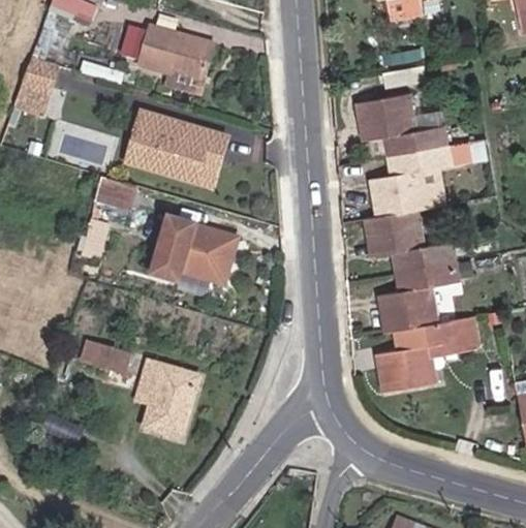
[(65,13),(69,1),(64,0),(54,0),(51,8),(65,13)]
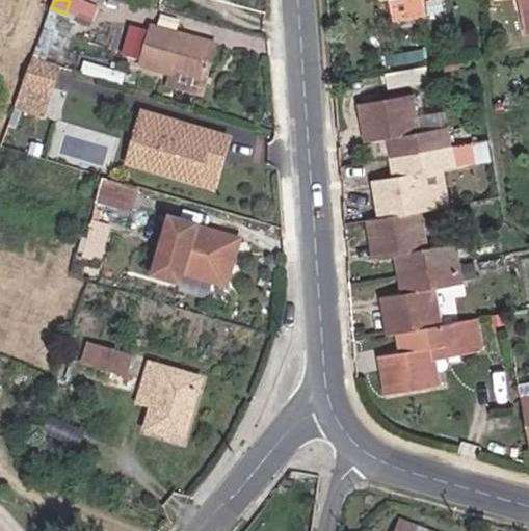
[(422,16),(418,0),(386,0),(391,21),(422,16)]
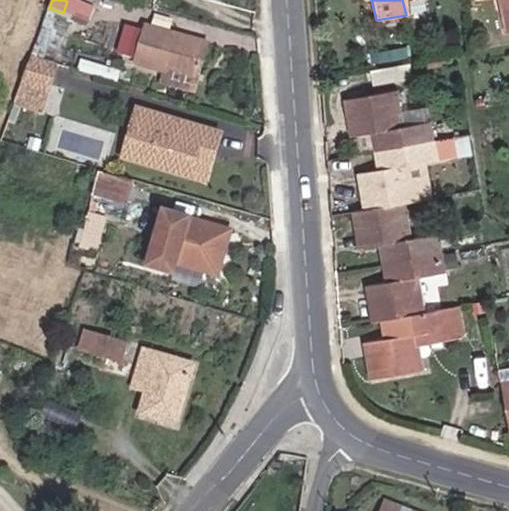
[(508,0),(495,0),(502,33),(508,31),(508,0)]
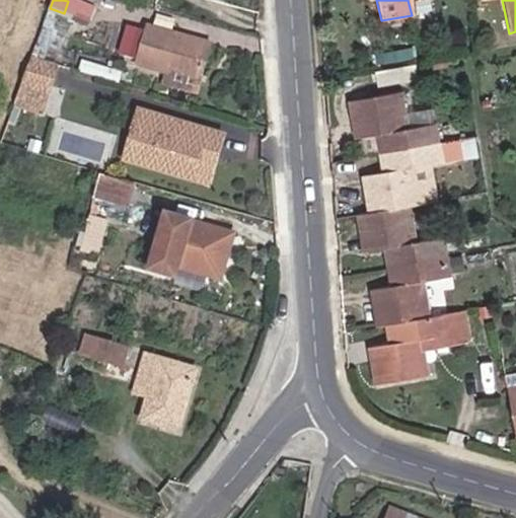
[(56,48),(65,21),(47,14),(37,41),(56,48)]
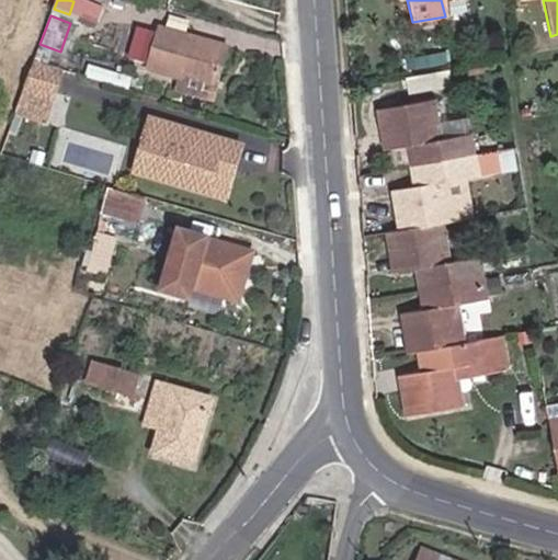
[(144,61),(149,29),(134,26),(128,58),(144,61)]
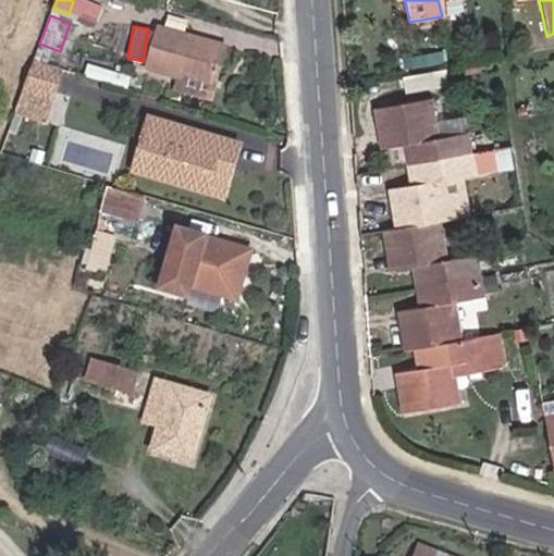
[(208,88),(219,48),(155,31),(143,70),(208,88)]
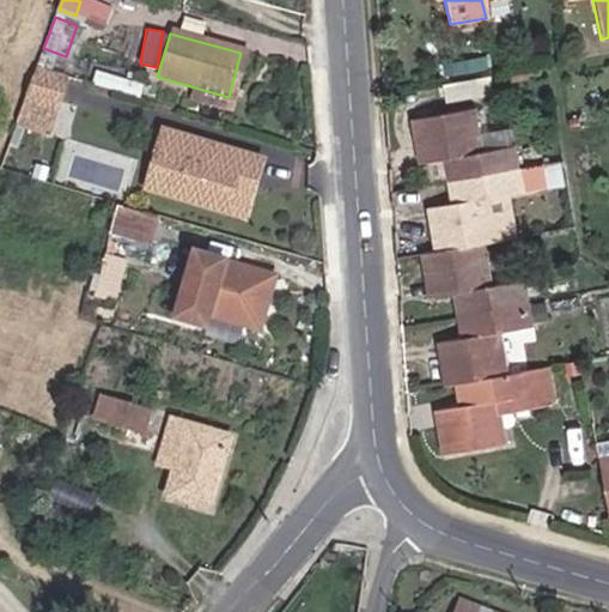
[(454,74),(486,68),(483,55),(451,62),(454,74)]
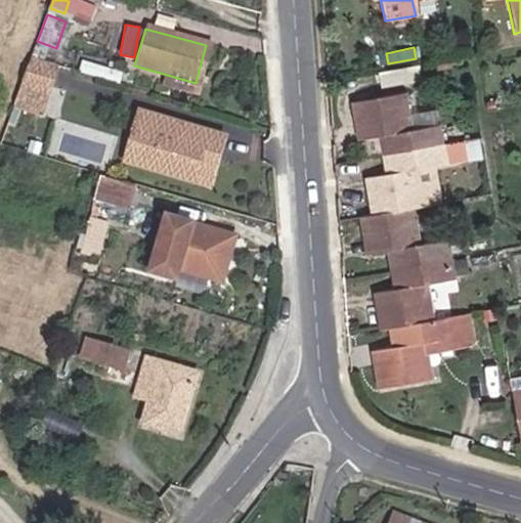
[(40,115),(53,69),(31,61),(14,107),(40,115)]
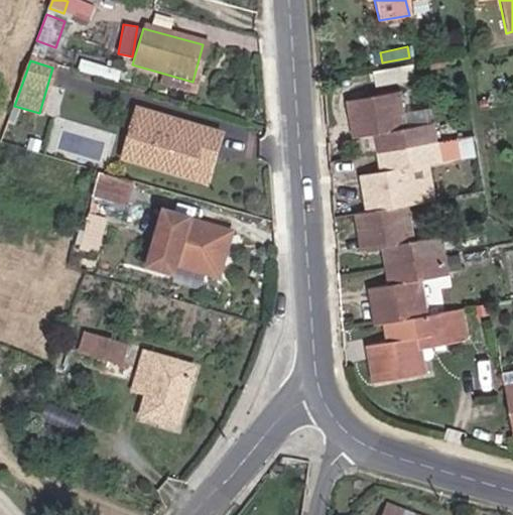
[(373,134),(376,154),(431,143),(428,124),(402,129),(395,92),(345,101),(352,139),(373,134)]
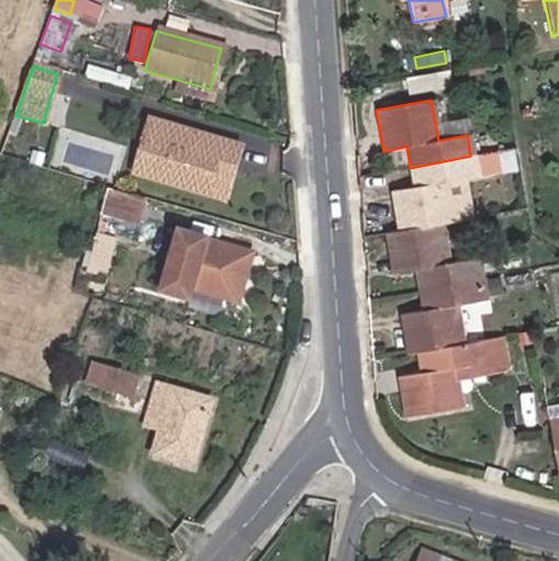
[(530,119),(528,110),(518,111),(521,121),(530,119)]
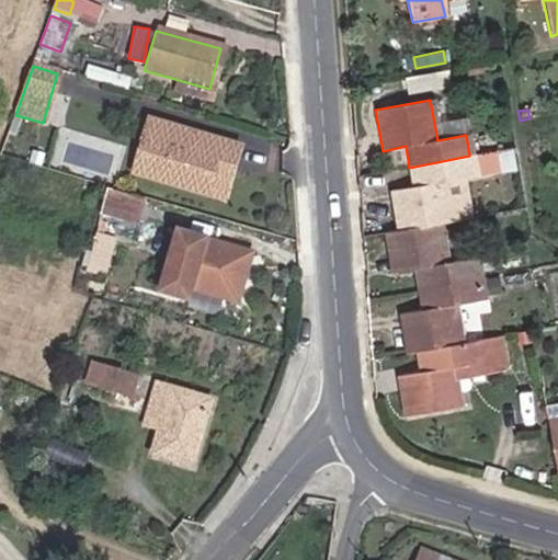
[(223,143),(147,120),(131,173),(207,196),(223,143)]
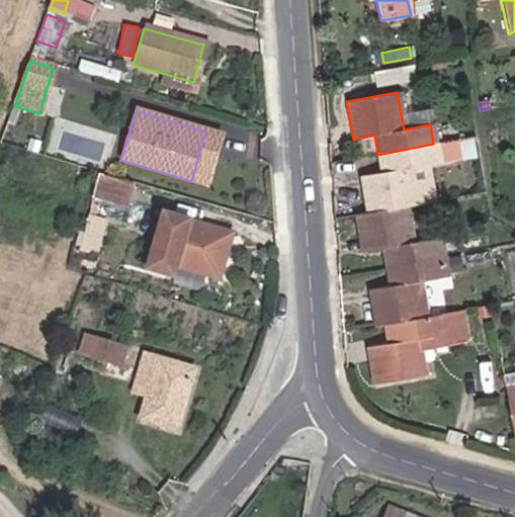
[(221,137),(205,132),(191,181),(205,186),(221,137)]
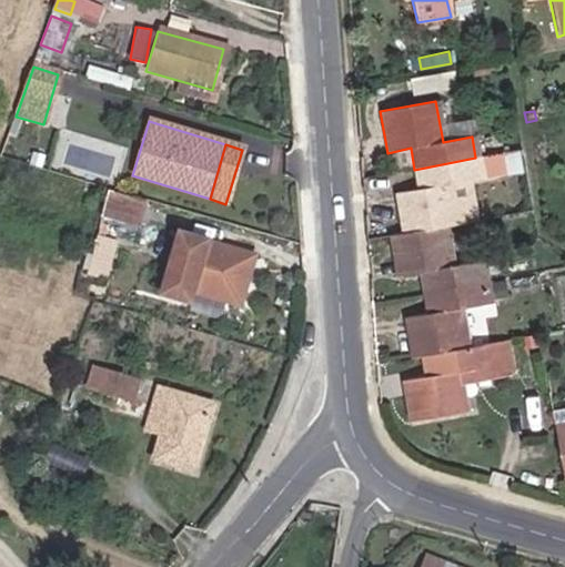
[(503,152),(475,158),(480,178),(507,173),(503,152)]
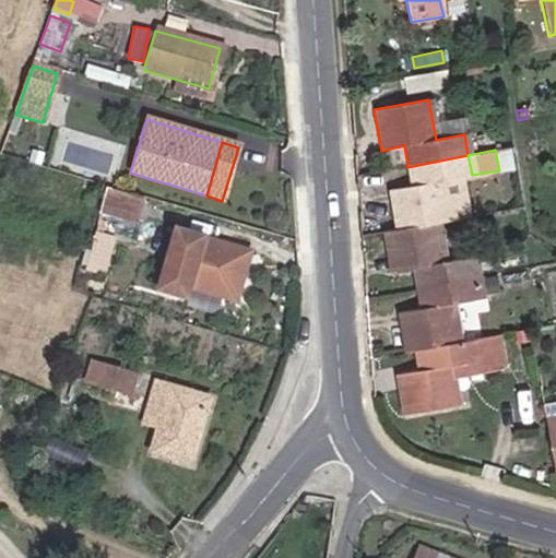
[(388,191),(395,232),(438,222),(450,218),(444,182),(464,177),(472,175),(468,155),(407,167),(412,187),(388,191)]
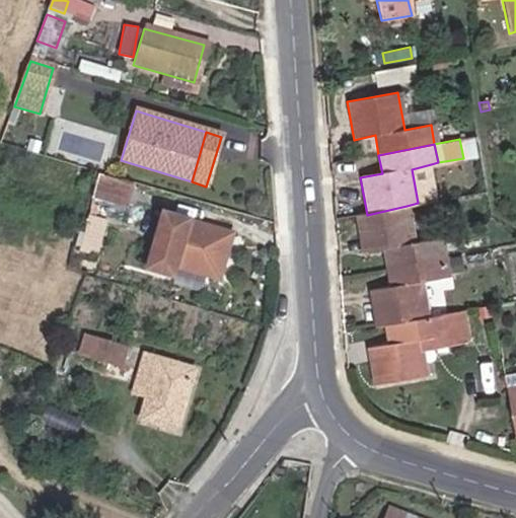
[(412,169),(418,203),(437,200),(431,164),(412,169)]
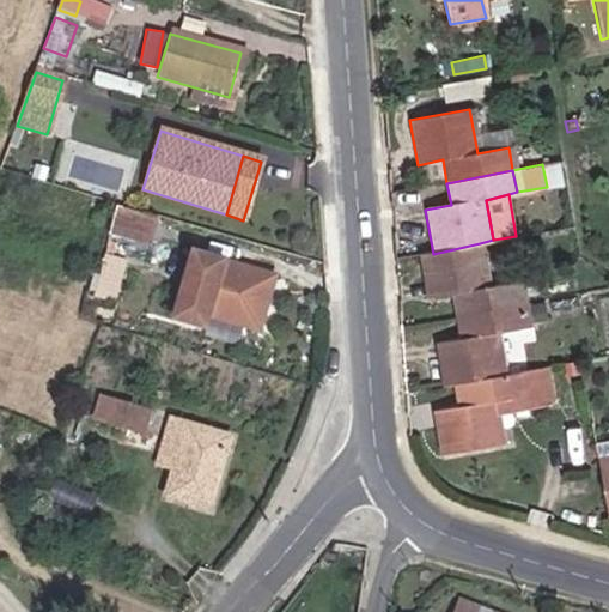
[(151,220),(115,210),(108,234),(113,235),(97,282),(113,286),(128,240),(144,244),(151,220)]
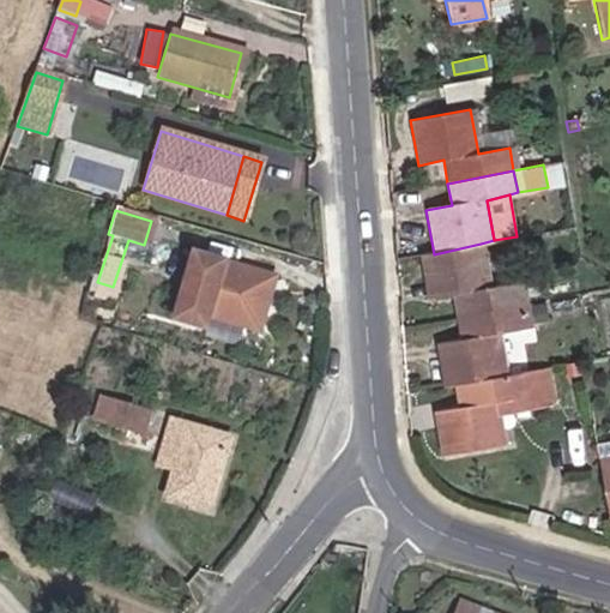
[(481,244),(434,254),(421,256),(429,299),(452,295),(456,318),(524,305),(520,282),(489,288),(481,244)]
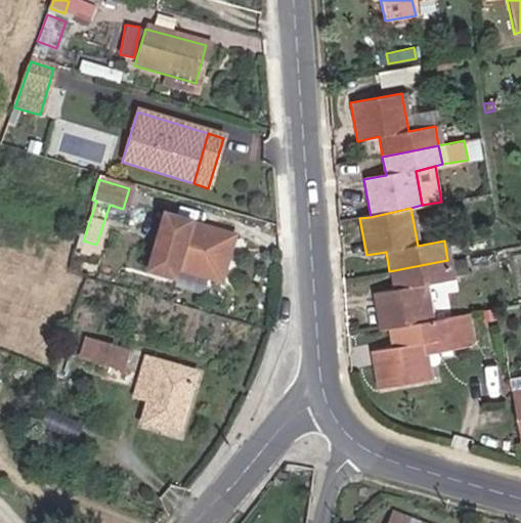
[(230,236),(161,217),(145,272),(172,279),(174,270),(217,282),(230,236)]
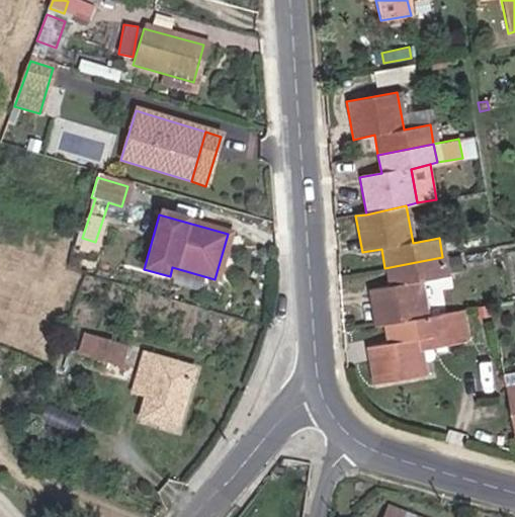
[(442,257),(384,268),(388,285),(369,290),(376,327),(383,325),(426,317),(419,280),(446,275),(445,274),(443,260),(442,257)]
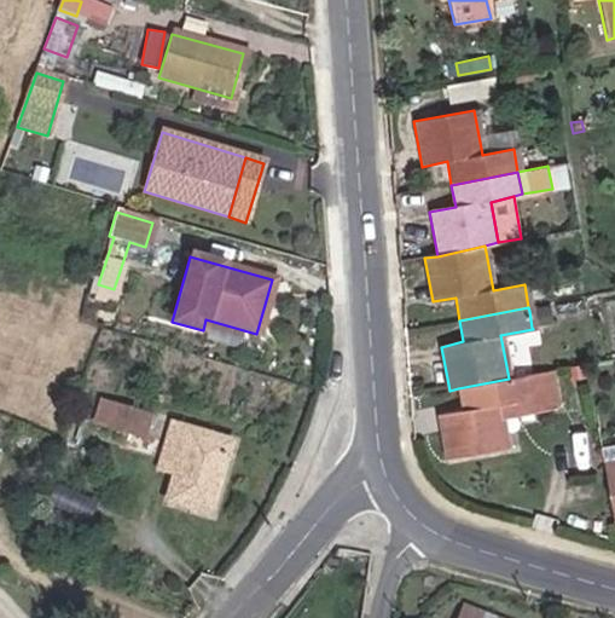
[(545,307),(529,311),(532,328),(549,324),(545,307)]
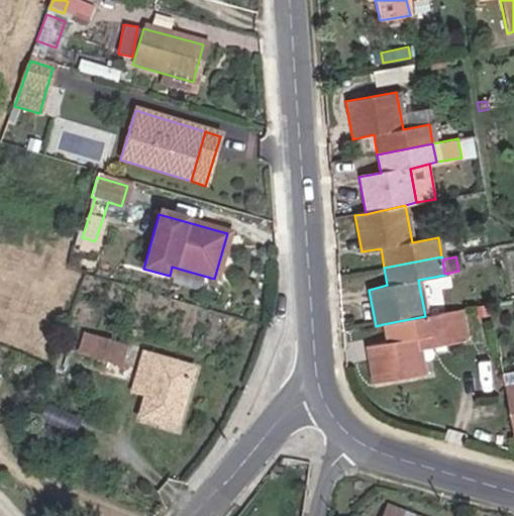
[(425,316),(383,324),(386,344),(366,348),(373,384),(423,374),(418,349),(416,339),(443,333),(446,343),(469,340),(463,309),(425,316)]
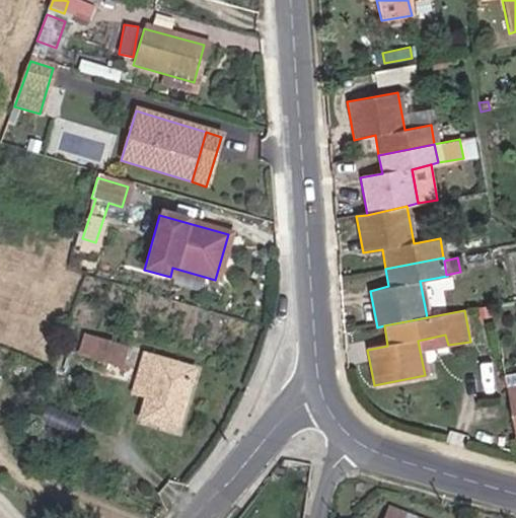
[(420,351),(448,345),(445,335),(418,341),(420,351)]
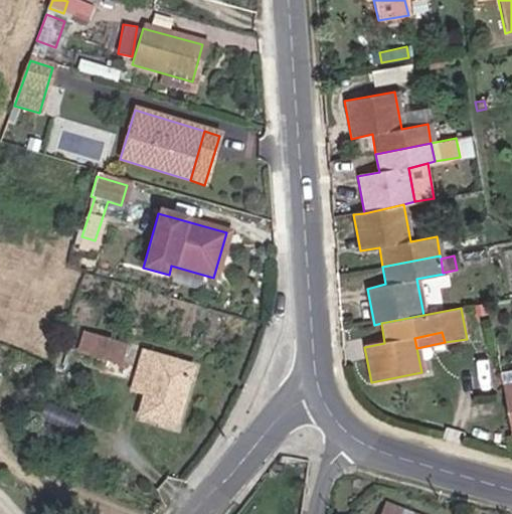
[(113,361),(118,347),(90,339),(84,352),(113,361)]
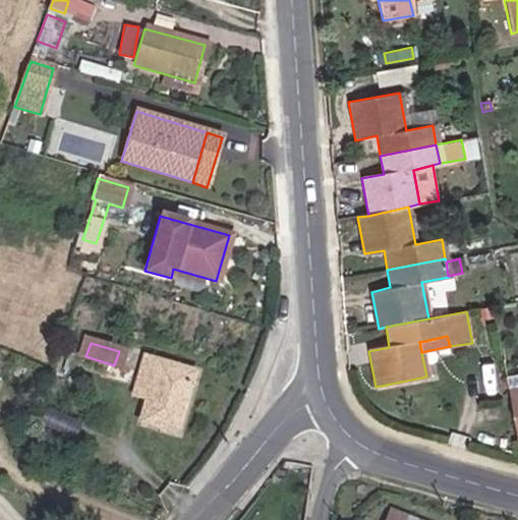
[(133,382),(149,387),(155,366),(139,361),(133,382)]
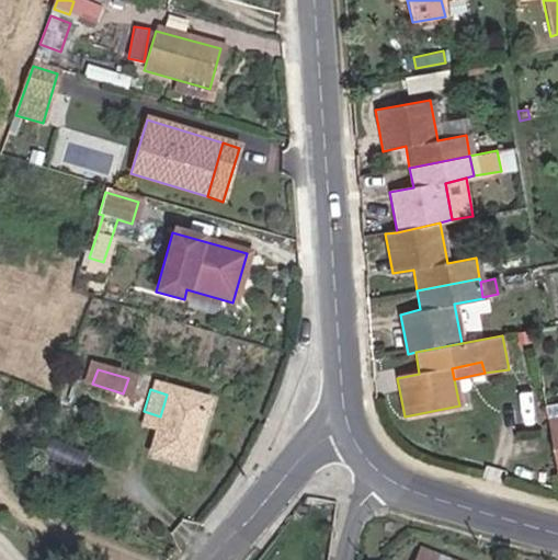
[(189,466),(204,412),(185,407),(189,396),(169,390),(167,395),(160,416),(149,454),(189,466)]
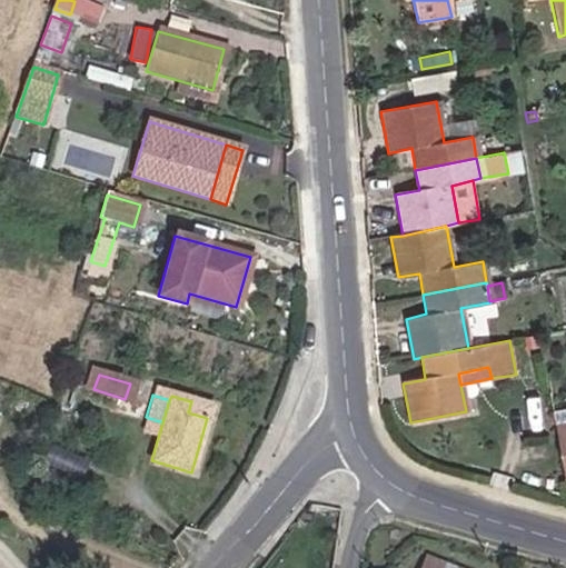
[(188,412),(207,418),(210,407),(191,401),(188,412)]
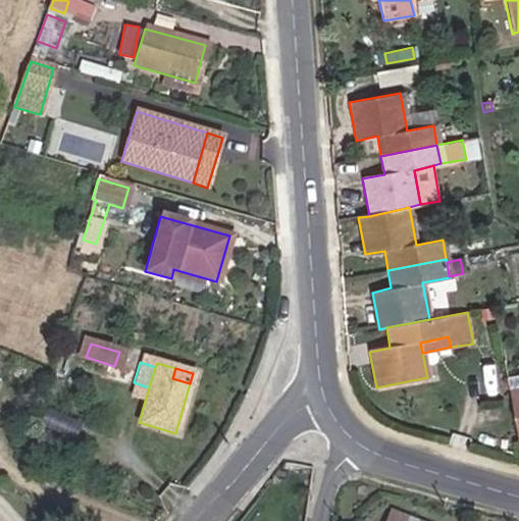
[(518,377),(506,380),(509,394),(518,391),(518,377)]
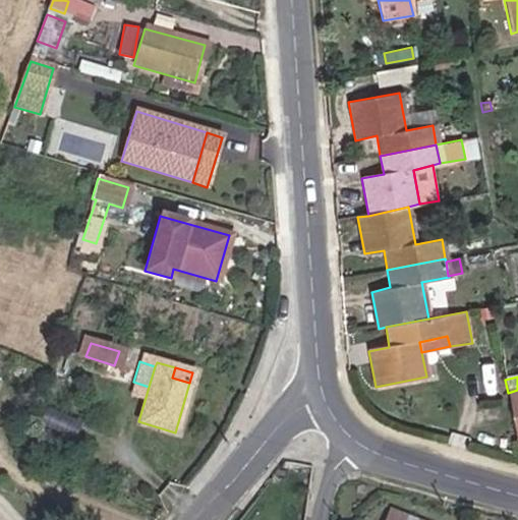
[(517,390),(508,393),(516,443),(517,442),(517,390)]
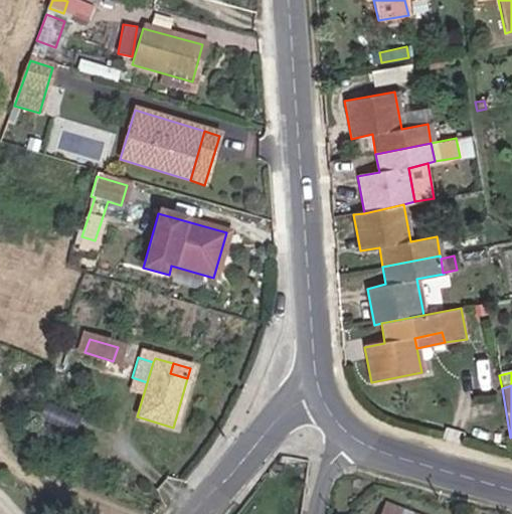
[(407,513),(383,505),(379,513),(407,513)]
